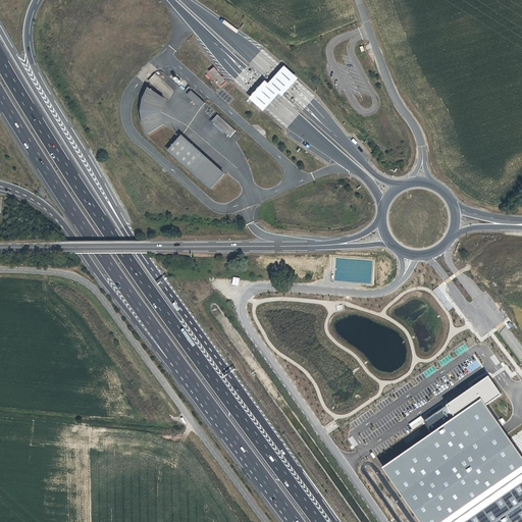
[(262,80),(247,97),(261,110),(276,93),(279,96),(296,77),(282,65),(266,84),(262,80)]
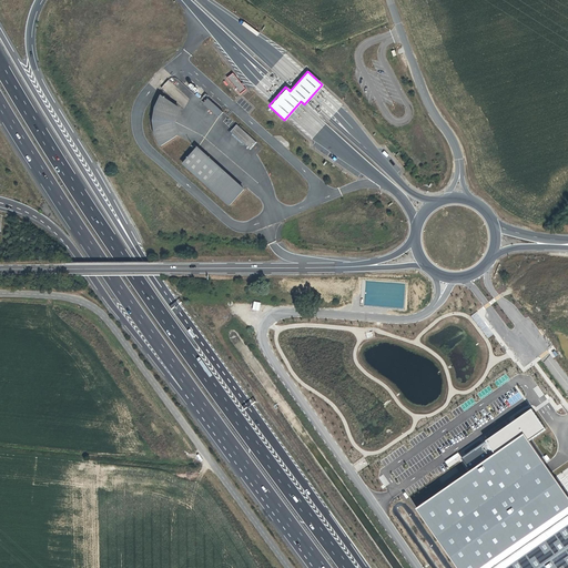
[(232,73),(225,78),(241,94),(246,90),(232,73)]
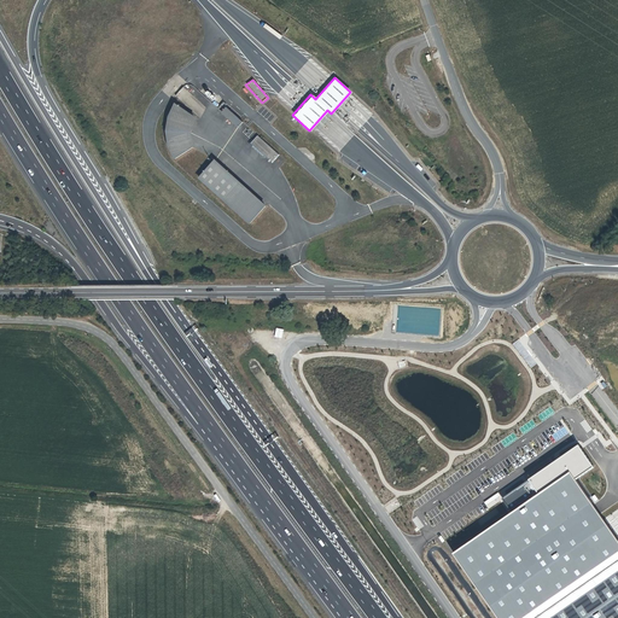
[(193,115),(176,104),(170,117),(168,130),(169,145),(175,158),(193,147),(190,132),(193,115)]
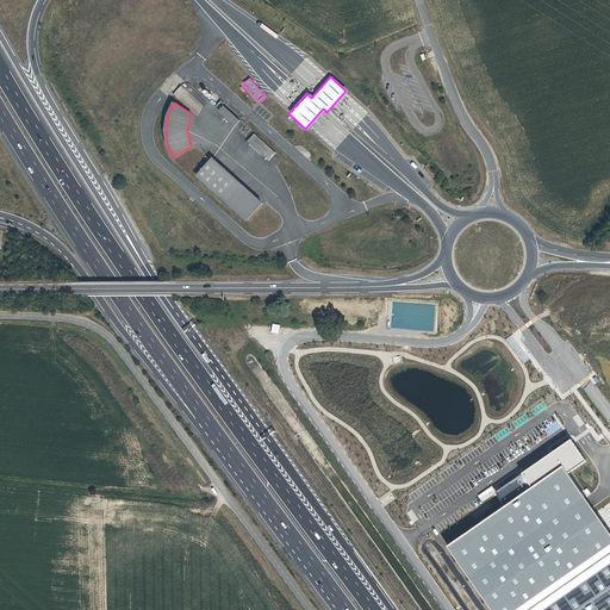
[(224,106),(219,111),(236,125),(240,120),(224,106)]
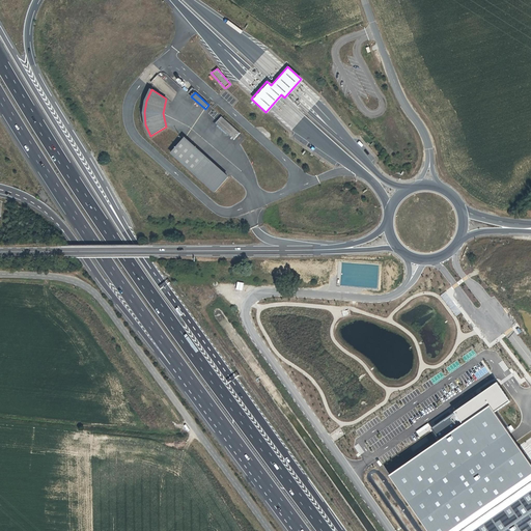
[(241,133),(222,116),(216,123),(234,140),(241,133)]
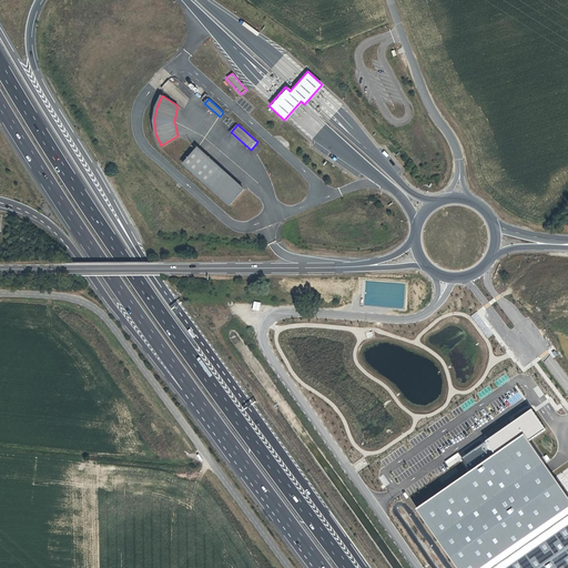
[(219,169),(195,149),(182,165),(205,184),(219,169)]
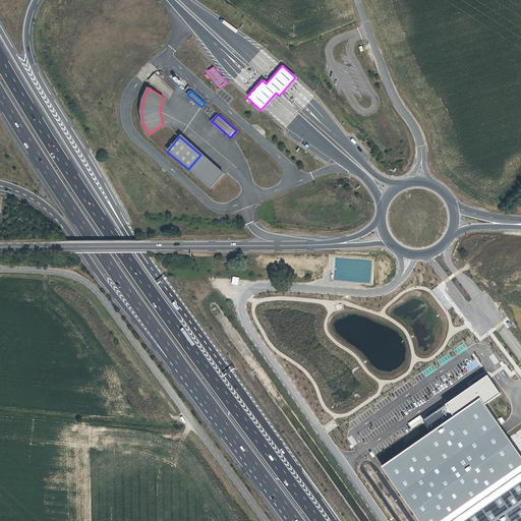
[(224,173),(200,155),(188,169),(212,188),(224,173)]
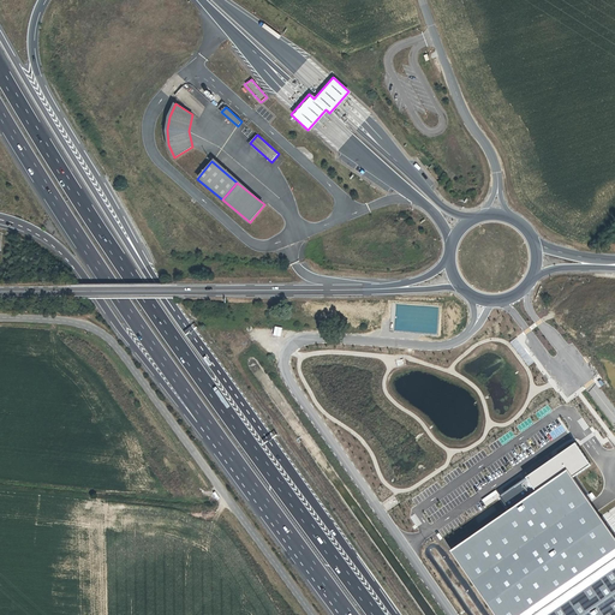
[(509,509),(449,551),(493,614),(614,614),(614,538),(572,478),(590,465),(575,441),(501,496),(509,509)]
